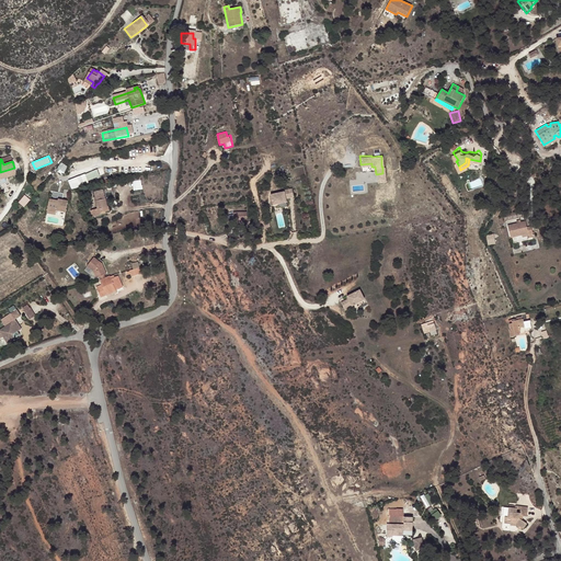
[(99,175),(95,168),(82,172),(86,180),(99,175)]
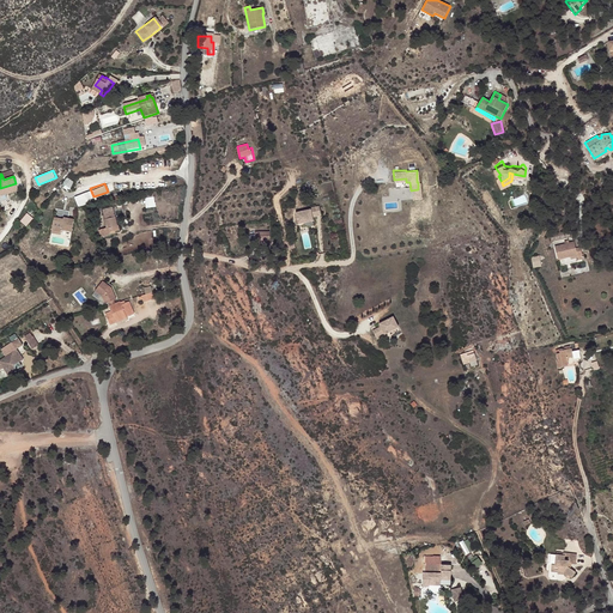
[(145,198),(146,207),(156,206),(155,196),(145,198)]
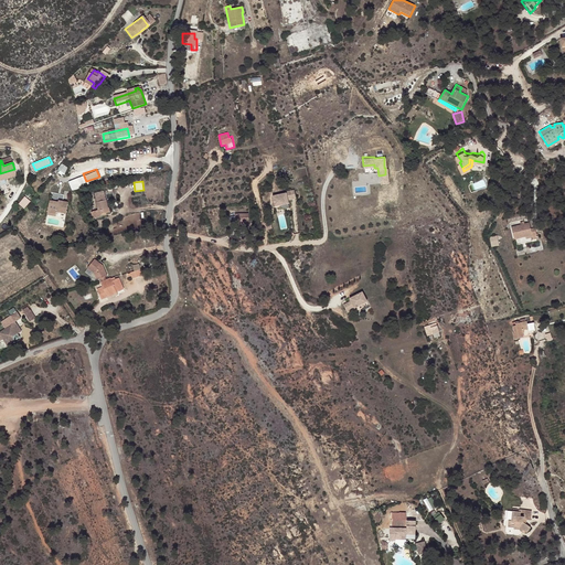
[(269,191),(272,201),(286,199),(285,195),(292,194),(291,185),(283,187),(284,189),(269,191)]
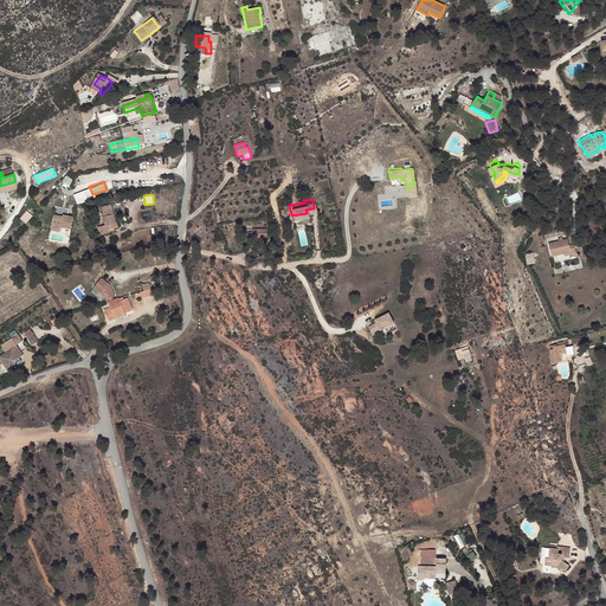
[(111,230),(118,229),(120,229),(118,223),(116,224),(113,206),(108,206),(109,208),(101,211),(105,226),(97,227),(100,237),(113,233),(111,230)]
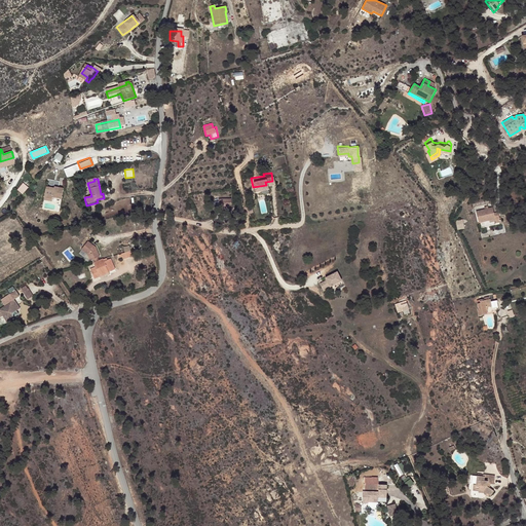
[(24,182),(17,189),(23,194),(29,187),(24,182)]
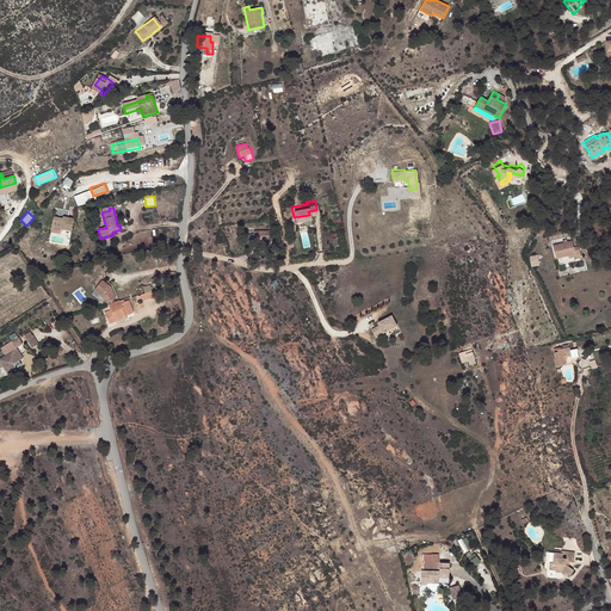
[(54,216),(51,230),(61,232),(61,229),(72,232),(74,218),(63,216),(63,218),(54,216)]
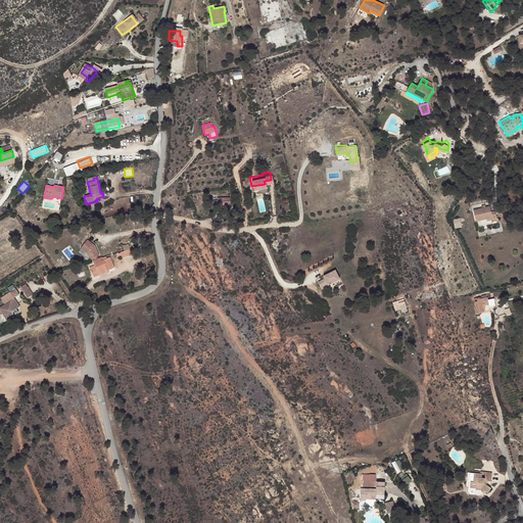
[(471,208),(466,211),(460,215),(464,225),(474,221),(480,218),(481,221),(482,223),(486,221),(482,210),(478,212),(476,207),(471,208)]
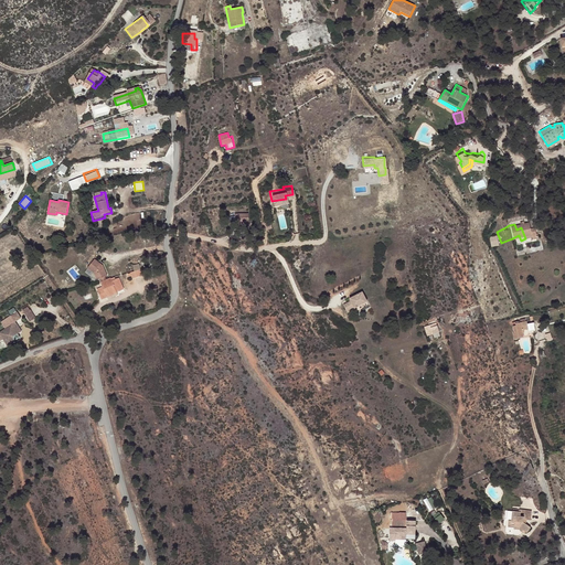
[(123,289),(119,278),(115,279),(115,278),(112,279),(112,278),(100,281),(100,286),(97,287),(99,298),(105,296),(105,294),(116,290),(116,292),(123,289)]
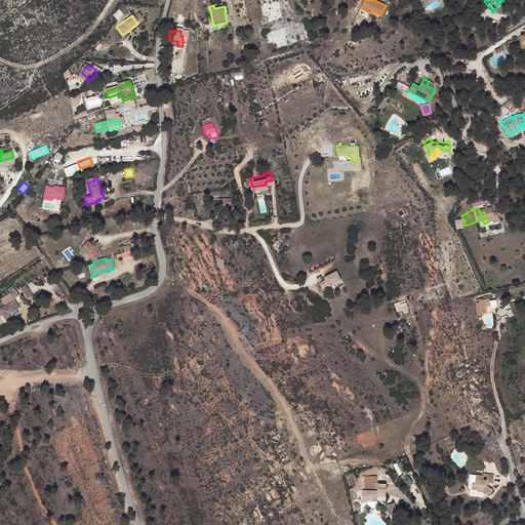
[(323,283),(335,278),(331,269),(319,275),(320,277),(313,280),(317,287),(321,286),(320,284),(319,282),(322,281),(323,282),(323,283)]
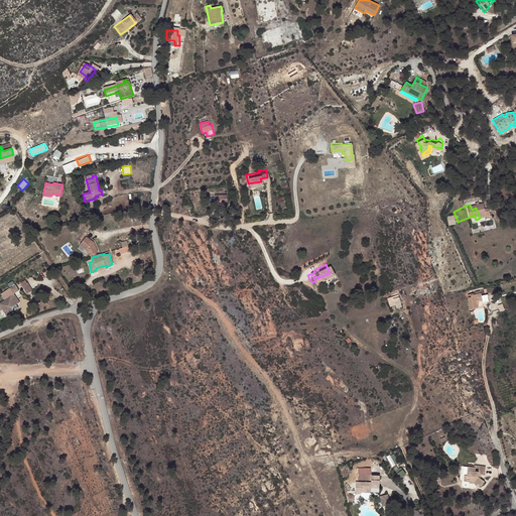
[(28,286),(24,289),(28,295),(33,292),(29,285),(28,286)]
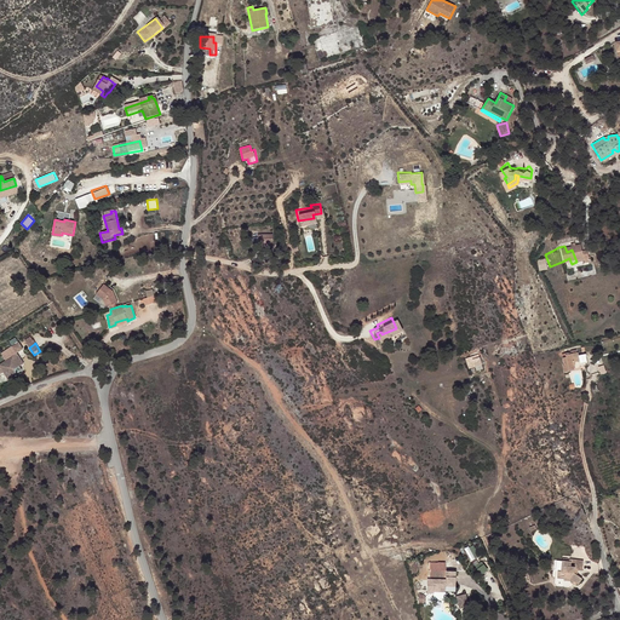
[(579,354),(566,355),(566,357),(562,359),(564,366),(563,366),(564,373),(574,371),(574,369),(589,367),(586,354),(579,356),(579,354)]
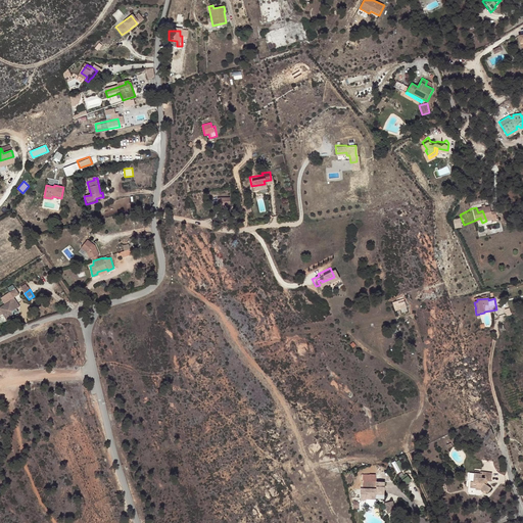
[(16,300),(0,310),(0,318),(4,316),(8,322),(19,315),(17,311),(21,308),(16,300)]
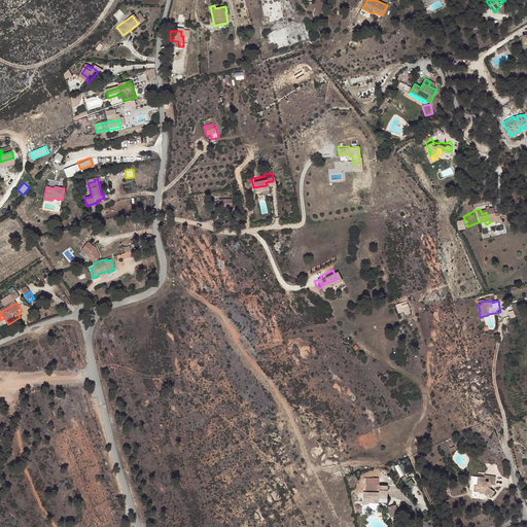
[(398,316),(405,314),(402,308),(406,307),(405,303),(396,306),(398,316)]
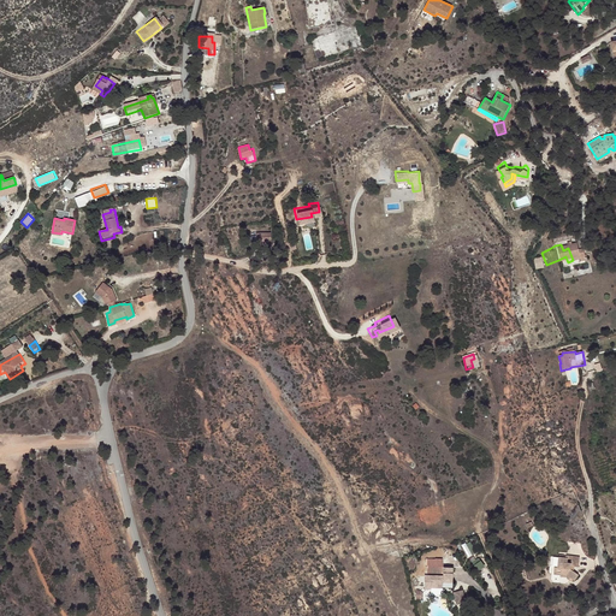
[(462,545),(469,557),(477,552),(469,540),(462,545)]
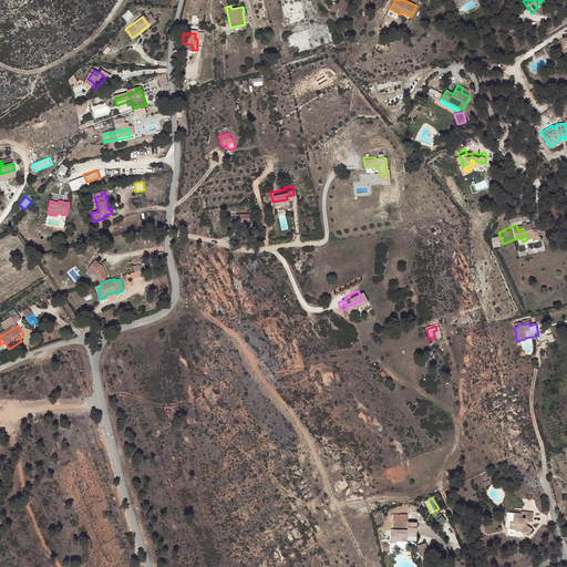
[(531,516),(517,514),(517,516),(511,515),(509,525),(507,524),(506,531),(512,532),(512,533),(518,534),(521,537),(524,540),(531,533),(523,527),(523,524),(529,524),(531,516)]
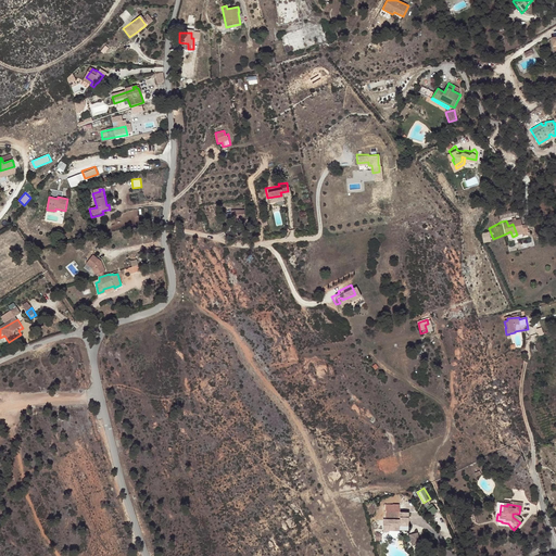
[(433,505),(428,509),(432,515),(438,510),(433,505)]
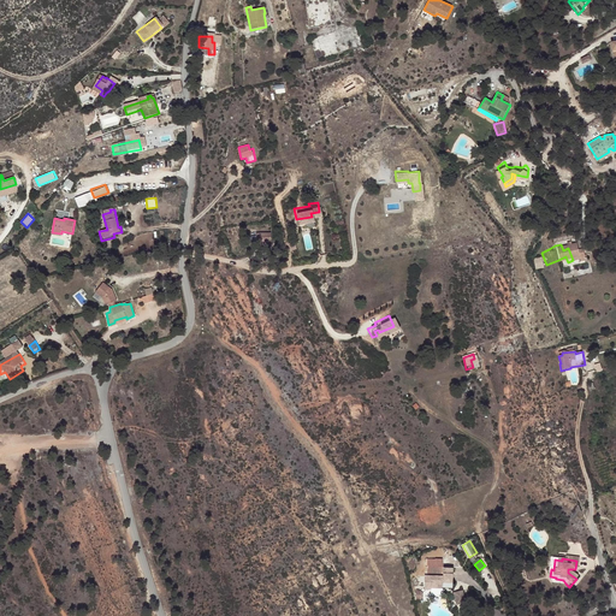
[(432,584),(438,584),(444,584),(444,588),(454,587),(454,567),(444,567),(444,575),(426,575),(426,588),(432,590),(432,584)]
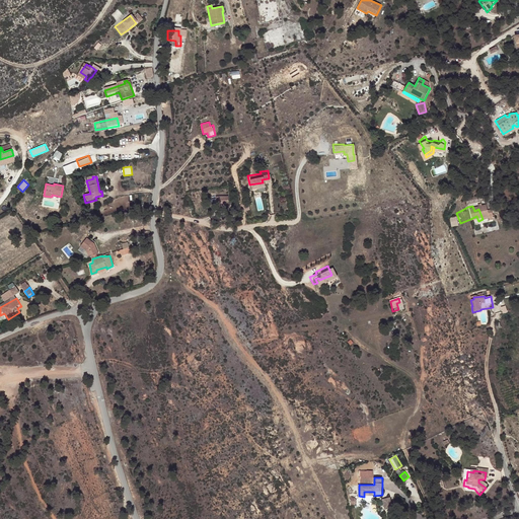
[(389,497),(382,499),(384,508),(391,507),(389,497)]
